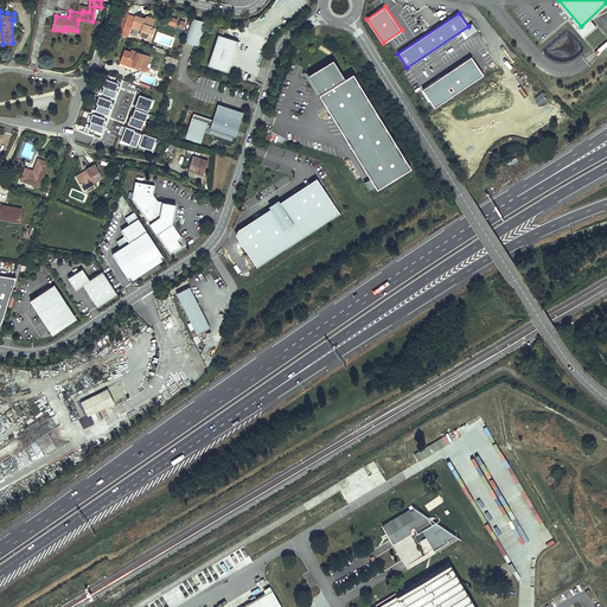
[(131,16),(127,27),(131,29),(132,27),(132,26),(141,29),(140,31),(139,33),(151,38),(154,27),(151,26),(153,20),(145,18),(135,14),(134,17),(131,16)]
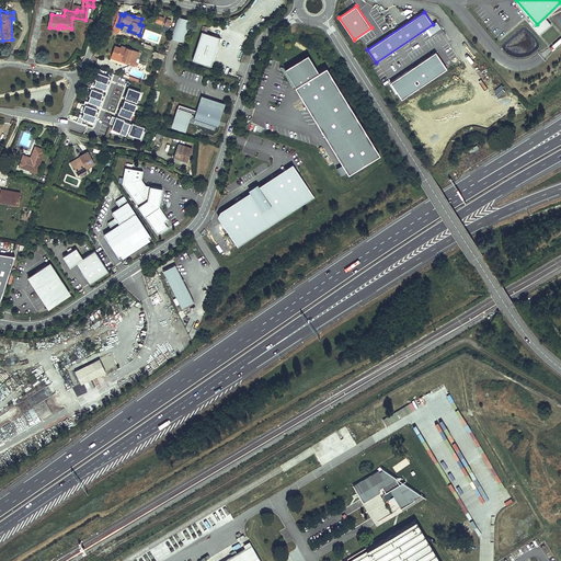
[(178,16),(171,38),(184,43),(191,21),(178,16)]
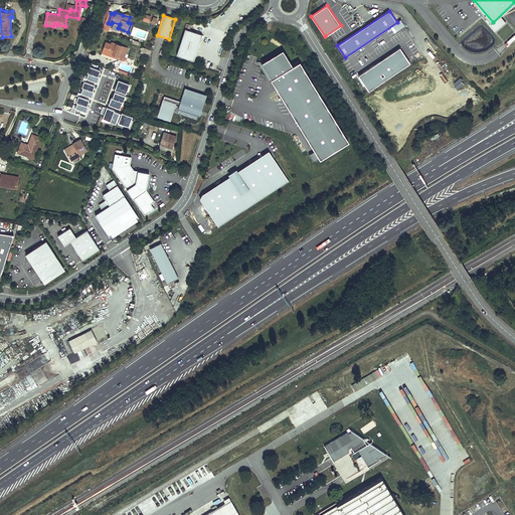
[(394,33),(405,27),(401,21),(390,28),(394,33)]
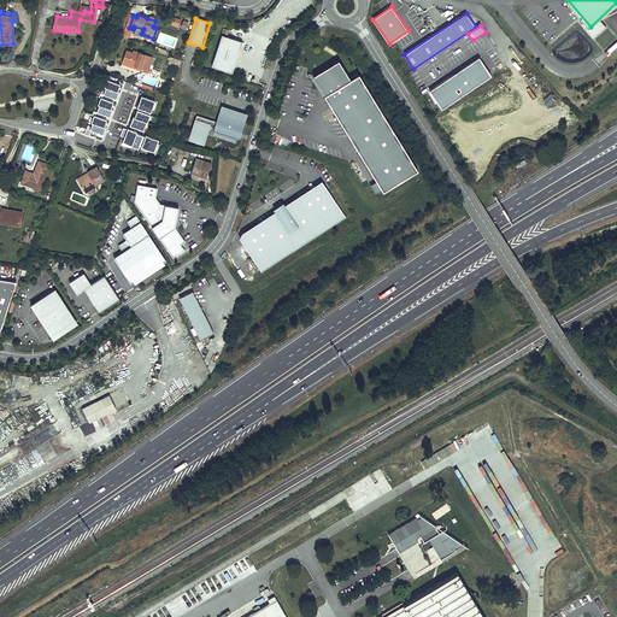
[(230,71),(240,42),(219,35),(210,64),(230,71)]
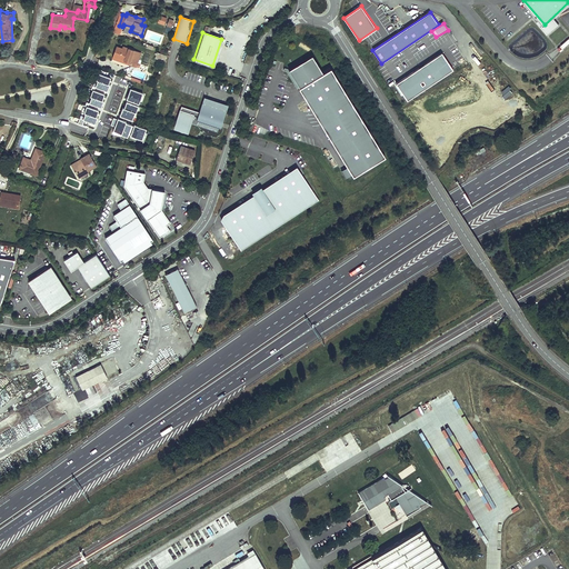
[(117,46),(112,57),(129,62),(129,63),(136,67),(141,52),(133,49),(132,51),(117,46)]
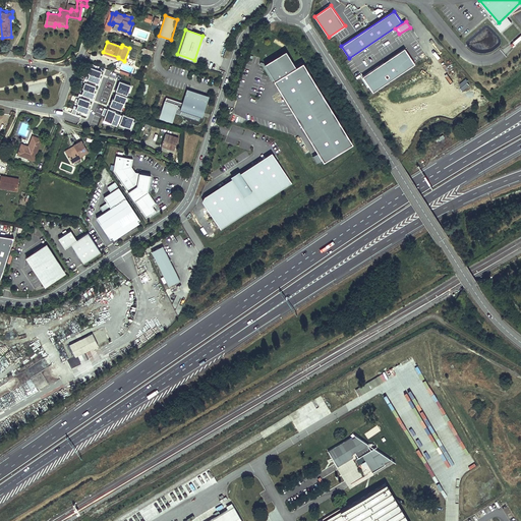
[(145,48),(141,53),(150,57),(153,52),(145,48)]
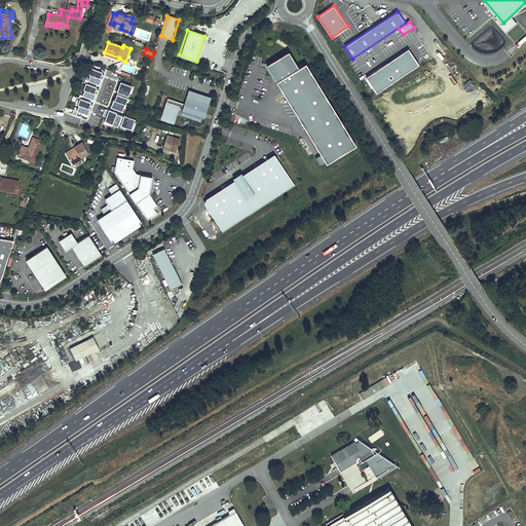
[(367,77),(377,92),(419,64),(409,48),(367,77)]
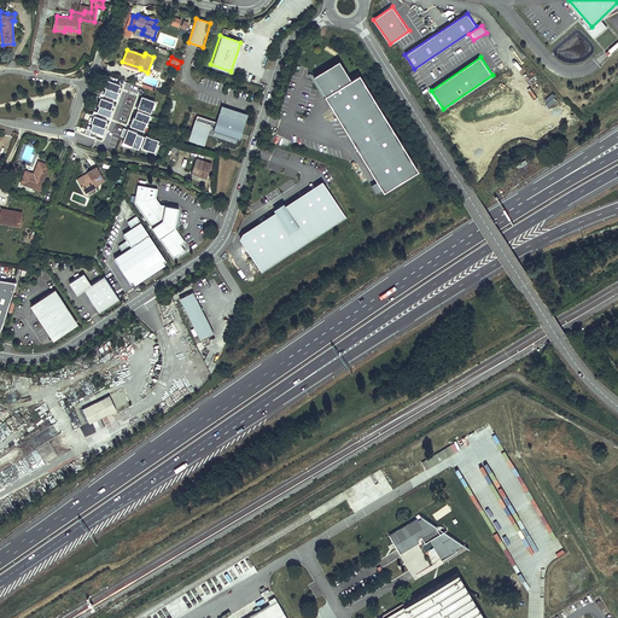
[(350,81),(339,63),(313,79),(324,97),(350,81)]
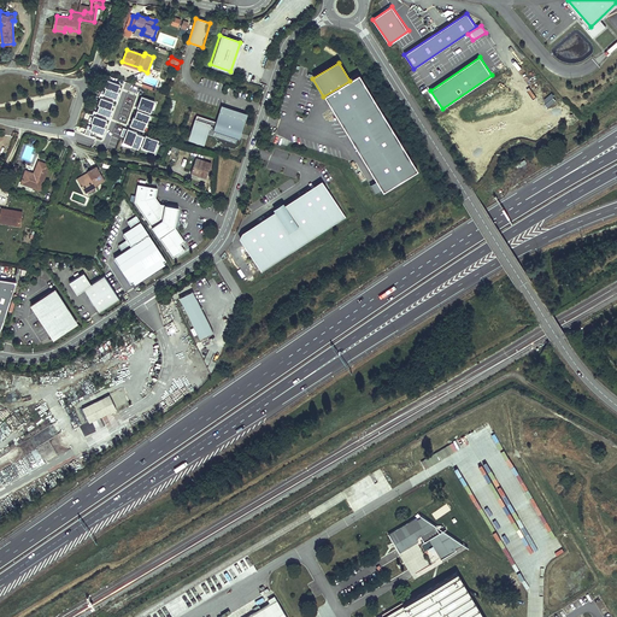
[(350,81),(323,97),(383,194),(419,172),(359,75),(350,81)]
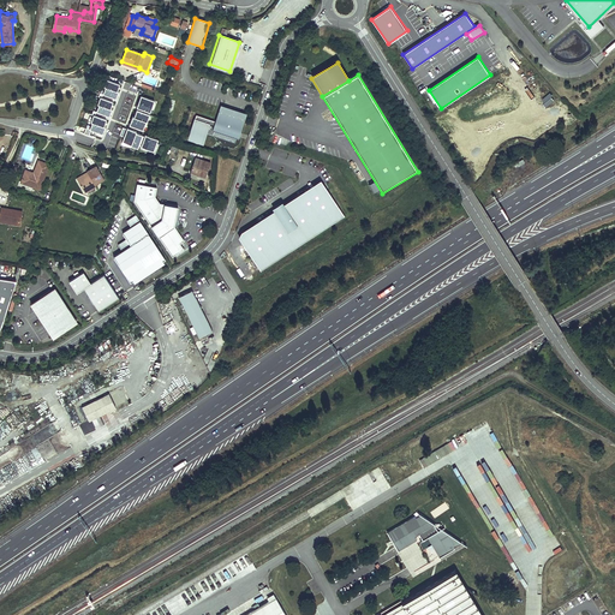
[(139,96),(131,127),(145,131),(153,100),(139,96)]
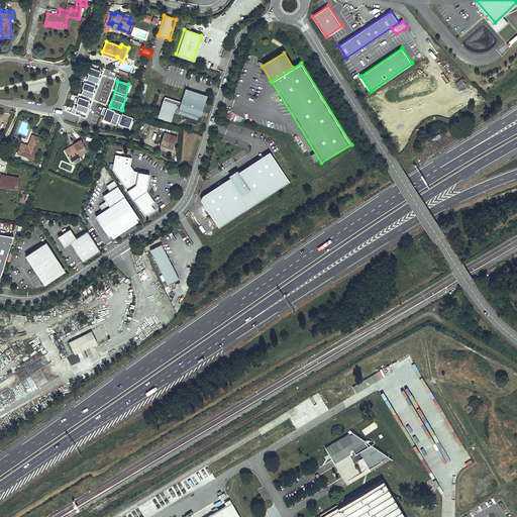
[(205,96),(187,91),(180,114),(198,120),(199,114),(197,114),(199,110),(200,111),(205,96)]
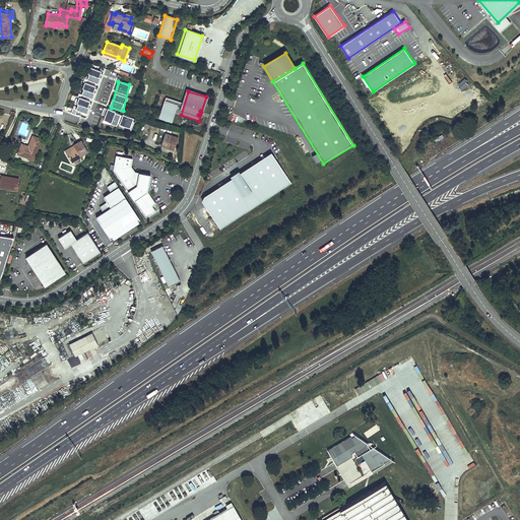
[(104,108),(102,114),(105,116),(103,120),(116,125),(121,114),(104,108)]
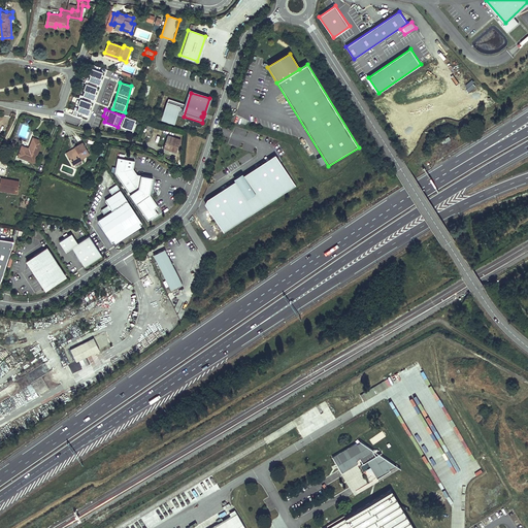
[(121,126),(131,131),(135,120),(125,116),(121,126)]
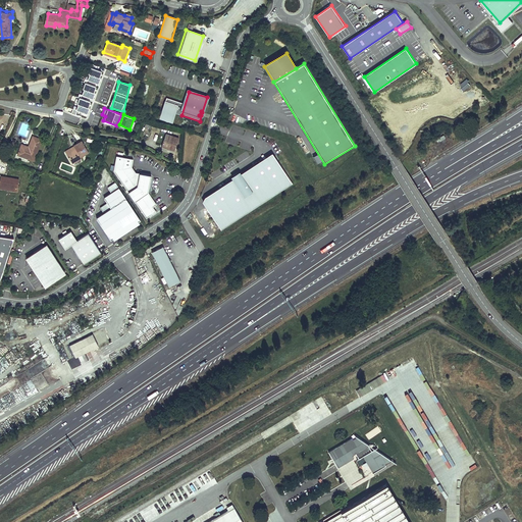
[(166,134),(162,146),(175,150),(179,138),(166,134)]
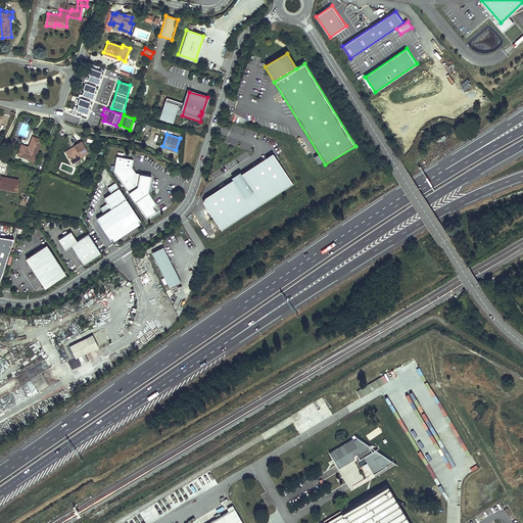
[(21,144),(18,153),(35,159),(42,139),(34,135),(29,146),(21,144)]
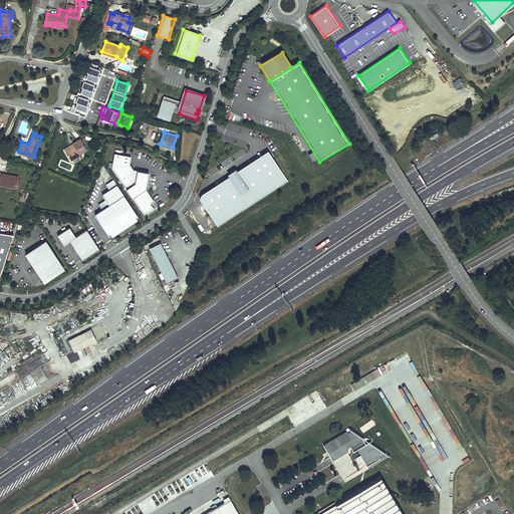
[(86,150),(80,139),(73,144),(74,146),(65,151),(70,160),(79,154),(86,150)]
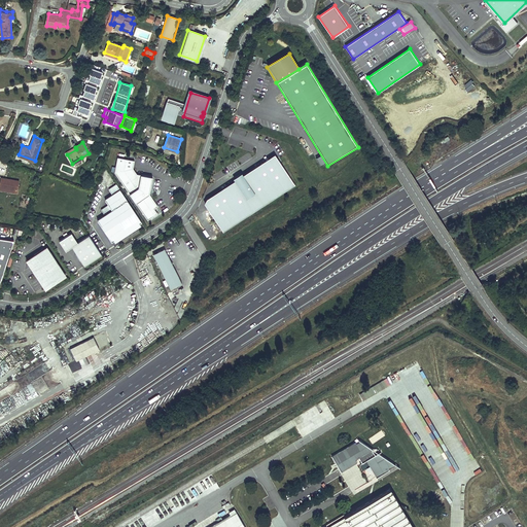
[(205,203),(223,232),(296,185),(275,154),(207,198),(205,203)]
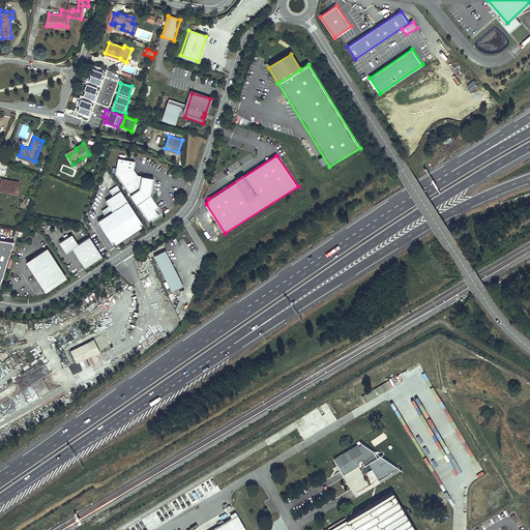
[(136,162),(119,158),(116,173),(148,222),(158,214),(155,210),(158,207),(150,196),(154,178),(138,175),(134,170),(136,162)]
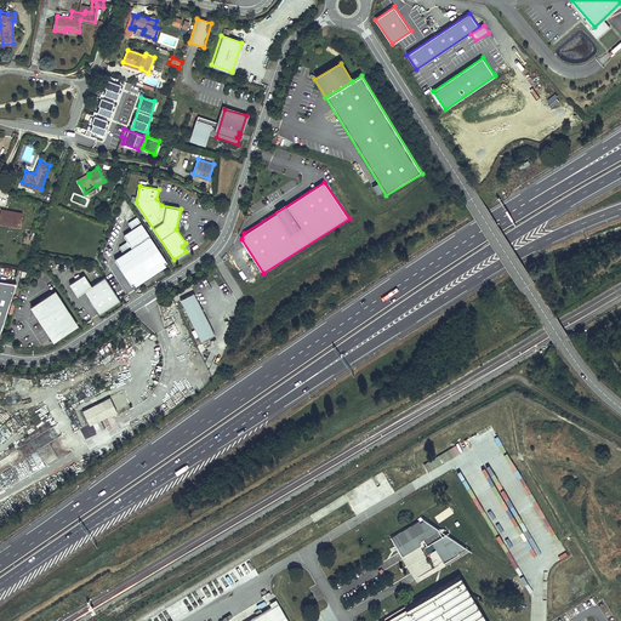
[(0,222),(20,227),(22,214),(3,210),(1,215),(0,214),(0,222)]
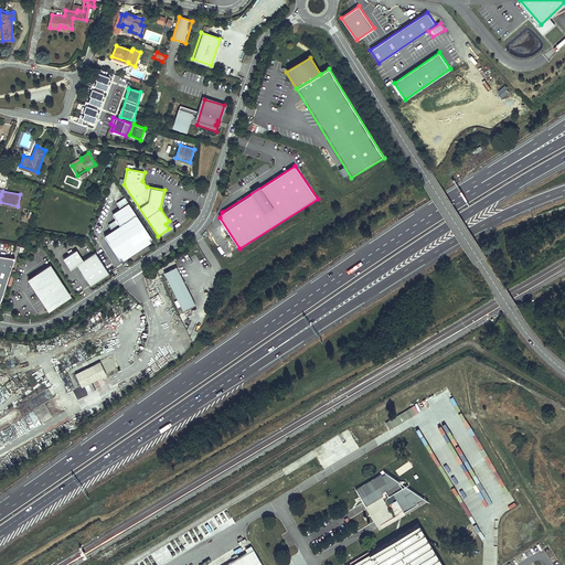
[(113,231),(105,236),(119,258),(152,237),(126,198),(117,203),(121,209),(113,214),(117,220),(109,225),(113,231)]
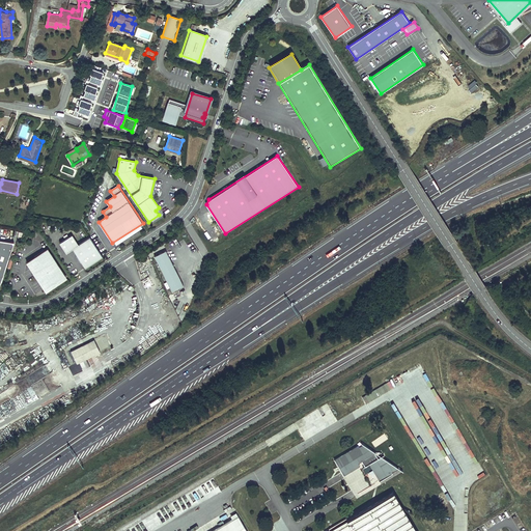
[(67,251),(72,248),(79,244),(73,233),(60,241),(67,251)]
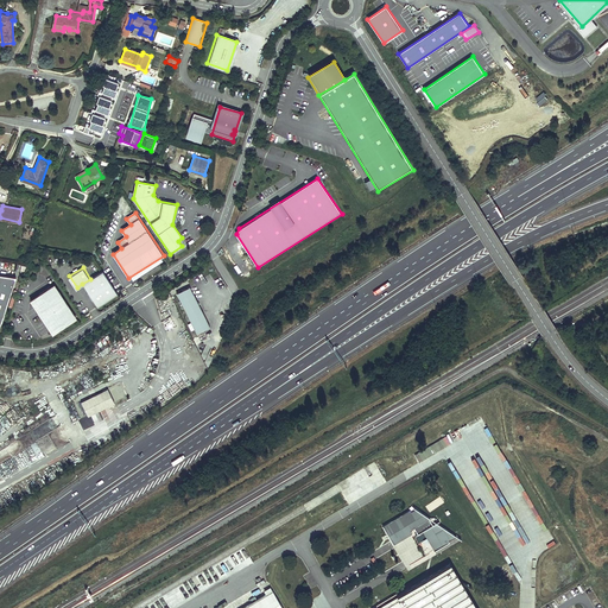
[(116,292),(103,271),(90,279),(82,284),(89,295),(96,305),(116,292)]
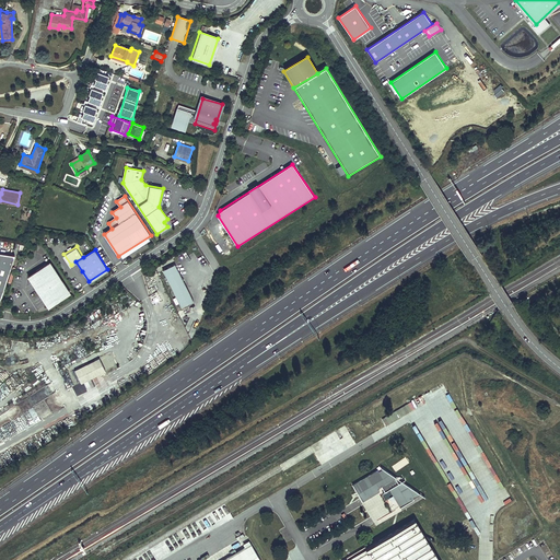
[(0,300),(15,255),(0,253),(0,300)]
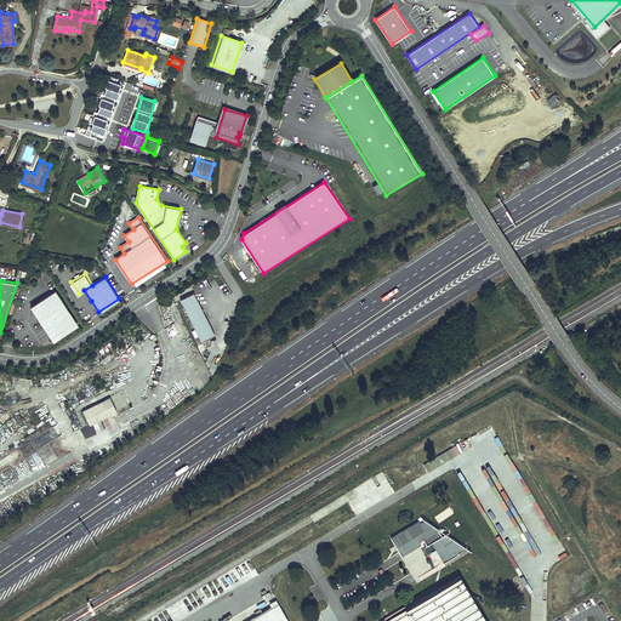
[(55,291),(32,307),(53,340),(77,325),(55,291)]
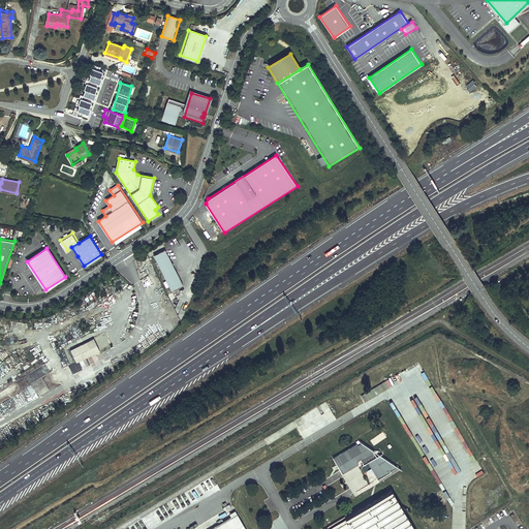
[(165,249),(154,255),(172,290),(183,284),(165,249)]
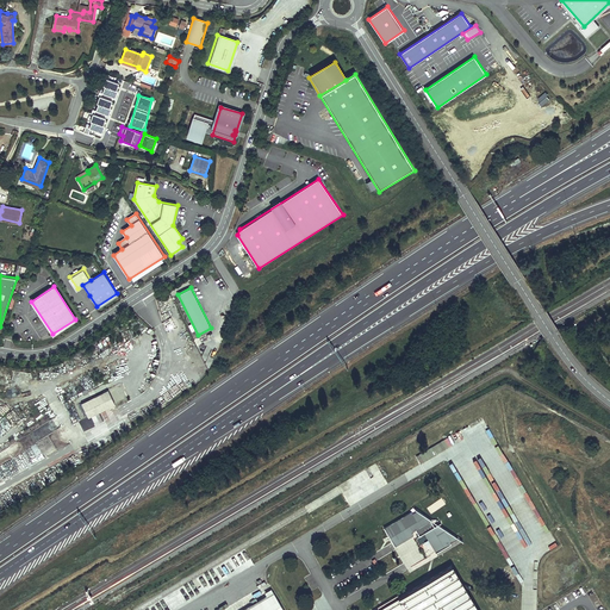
[(81,404),(88,418),(114,405),(109,391),(81,404)]
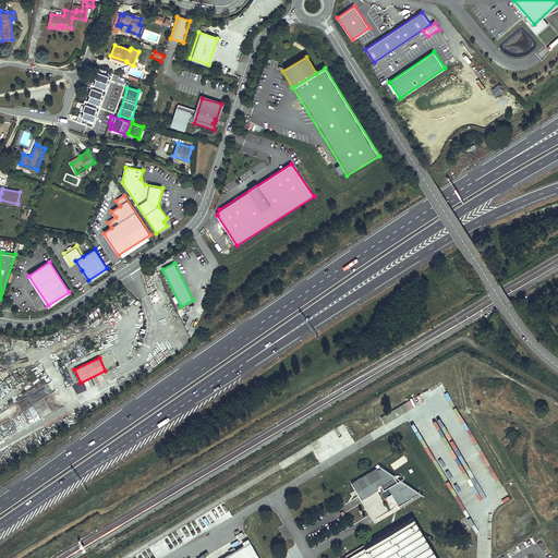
[(396,409),(380,417),(385,424),(400,415),(396,409)]
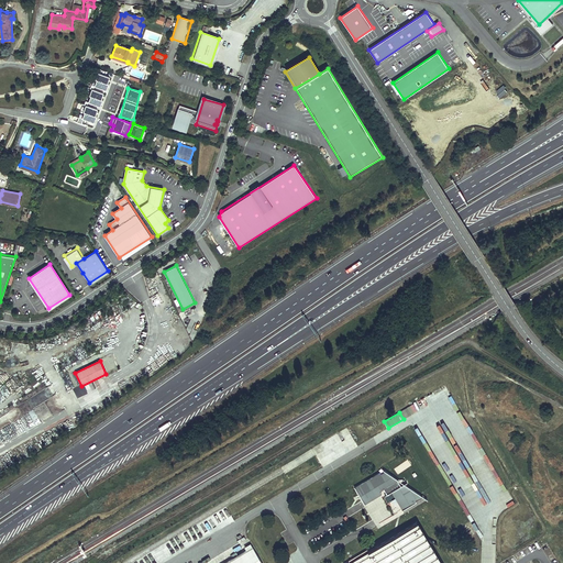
[(416,500),(423,496),(405,484),(401,486),(398,479),(386,472),(382,474),(381,472),(355,487),(364,503),(382,492),(381,490),(384,488),(387,494),(392,492),(403,510),(417,501),(416,500)]
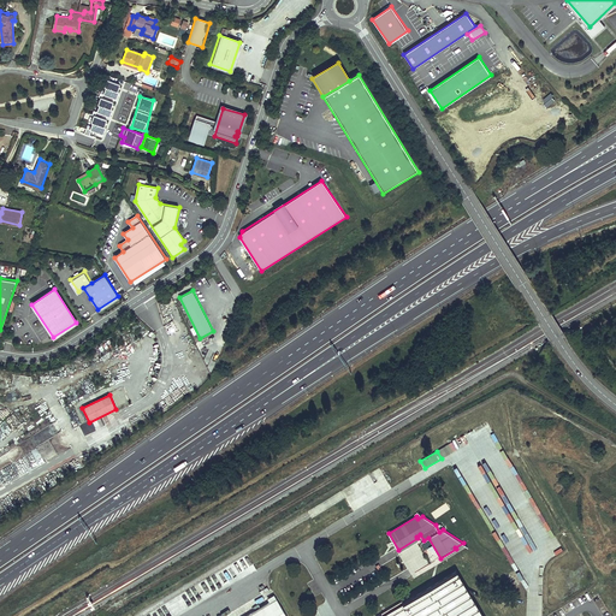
[(418,540),(418,538),(398,550),(400,551),(418,540)]
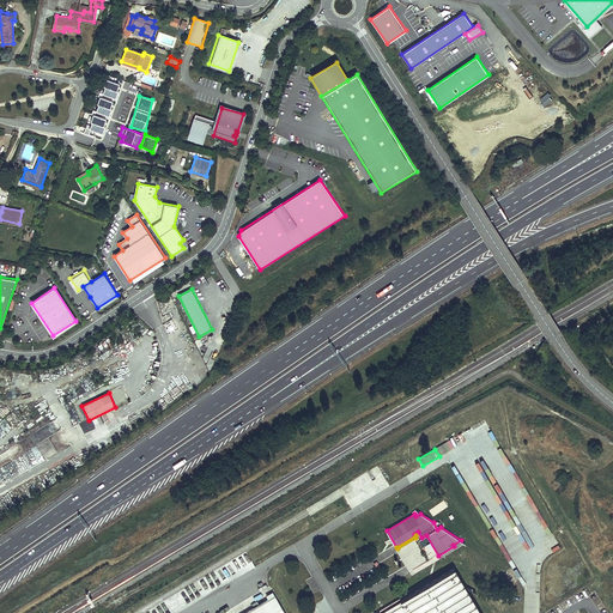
[(513,568),(505,571),(511,583),(517,580),(513,568)]
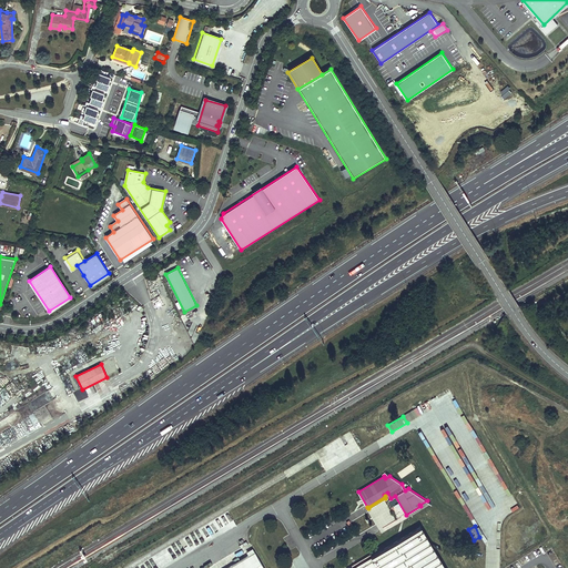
[(444,567),(421,527),(373,556),(372,554),(352,565),(353,567),(444,567)]
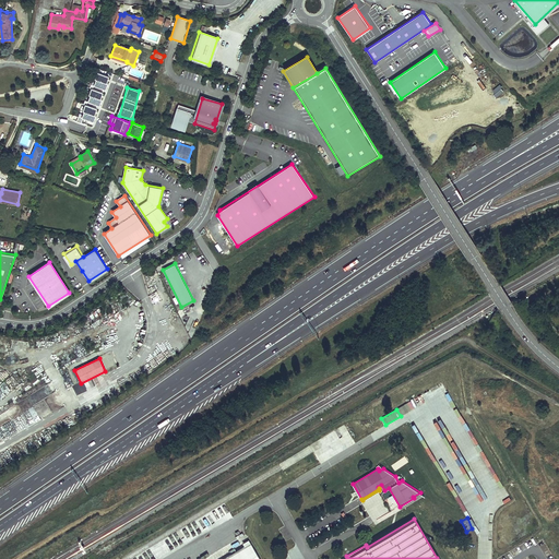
[(260,558),(251,544),(225,558),(260,558)]
